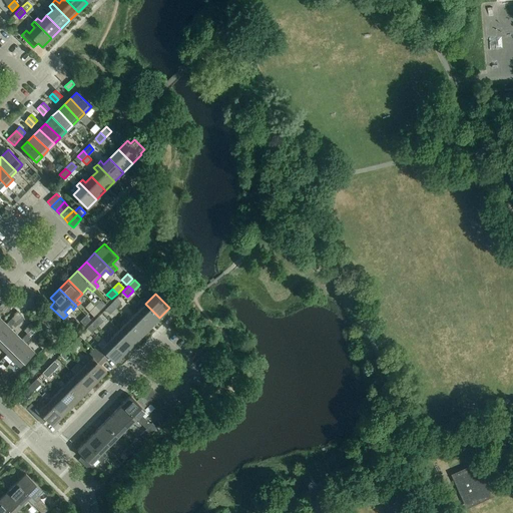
[(116,298),(110,304),(115,309),(121,303),(116,298)]
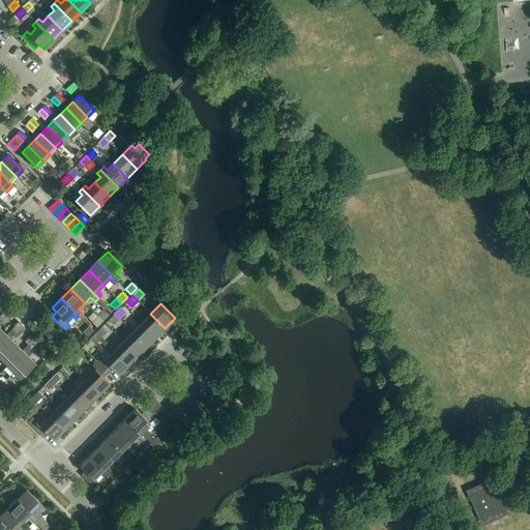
[(0,322),(2,320),(8,313),(5,310),(0,315),(0,322)]
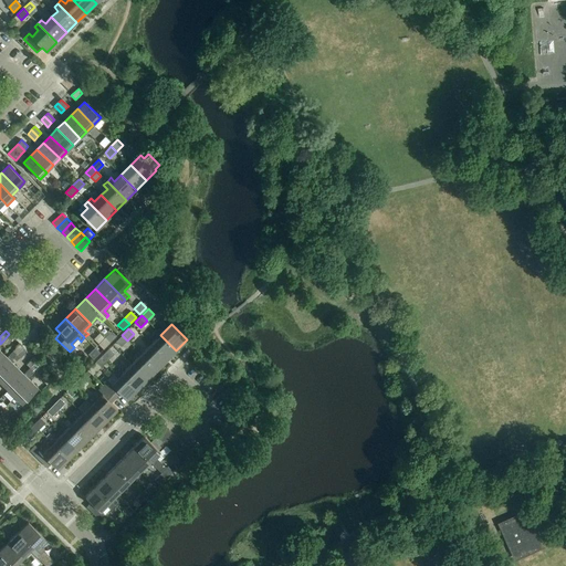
[(112,331),(105,337),(109,343),(116,336),(112,331)]
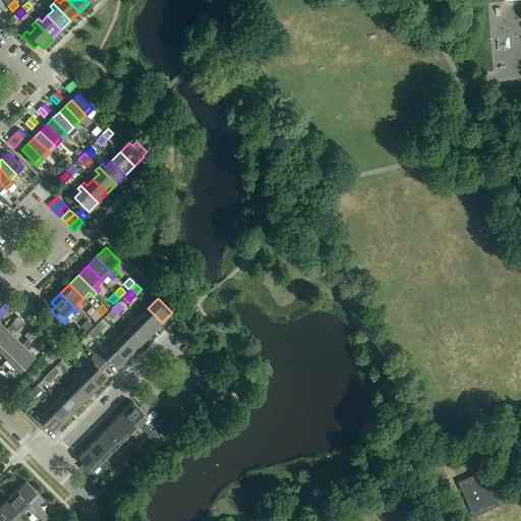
[(138,317),(153,332),(162,323),(148,308),(143,304),(140,307),(145,311),(138,317)]
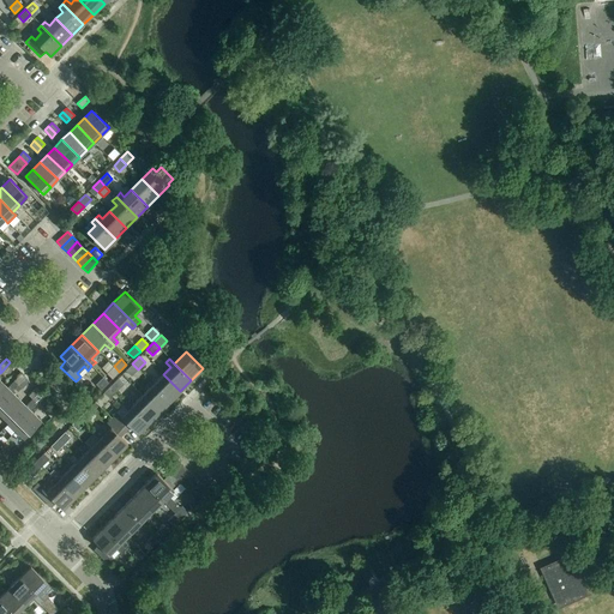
[(2,371),(7,374),(14,367),(10,362),(2,371)]
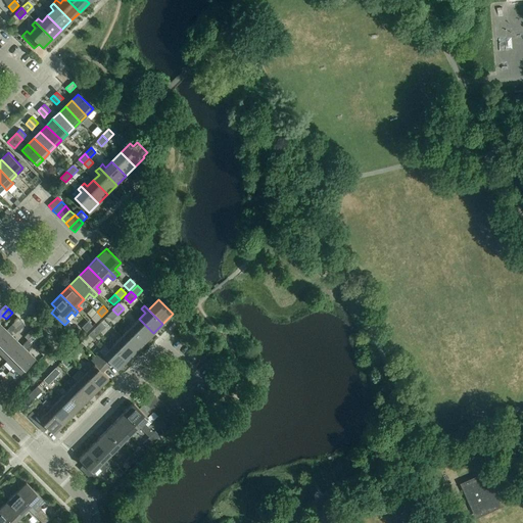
[(117,315),(112,310),(107,316),(111,321),(117,315)]
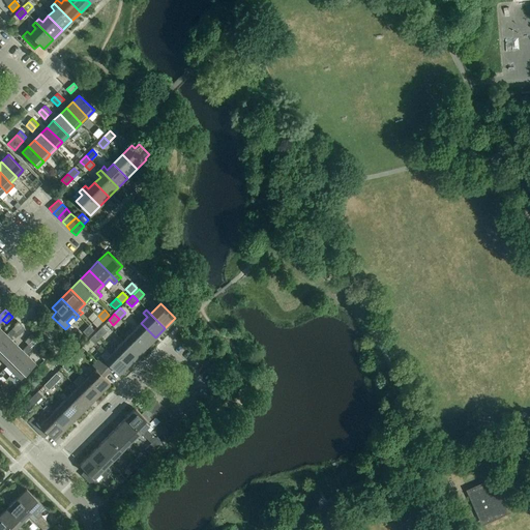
[(102,321),(98,316),(92,322),(96,327),(102,321)]
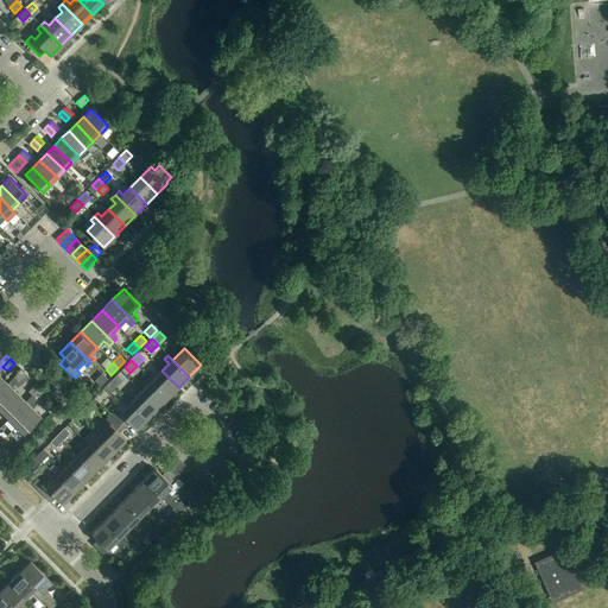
[(0,384),(0,398),(11,387),(12,387),(18,381),(17,381),(25,374),(20,369),(7,384),(4,380),(0,384)]
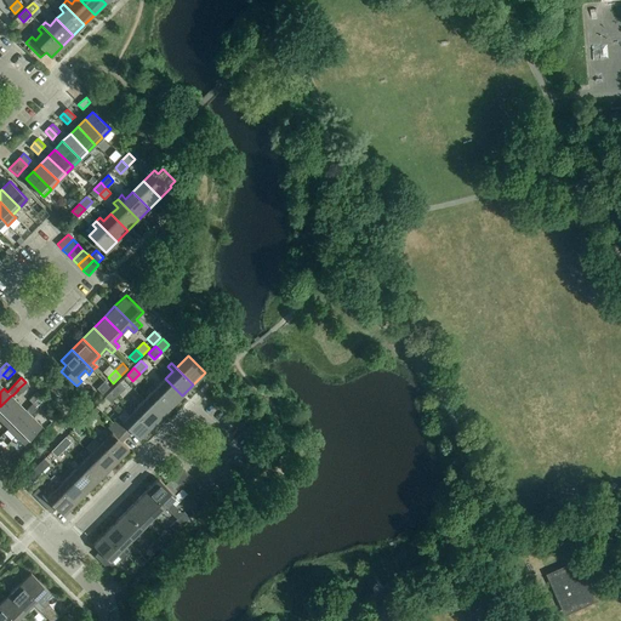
[(154,389),(172,405),(182,396),(165,379),(154,389)]
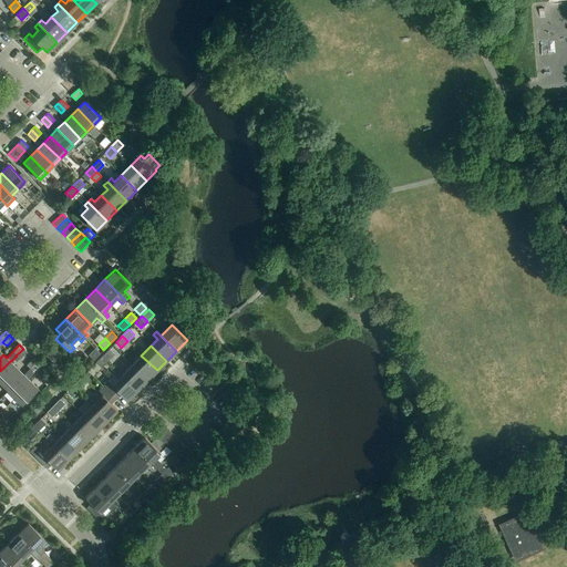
[(88,356),(93,360),(100,353),(94,348),(88,356)]
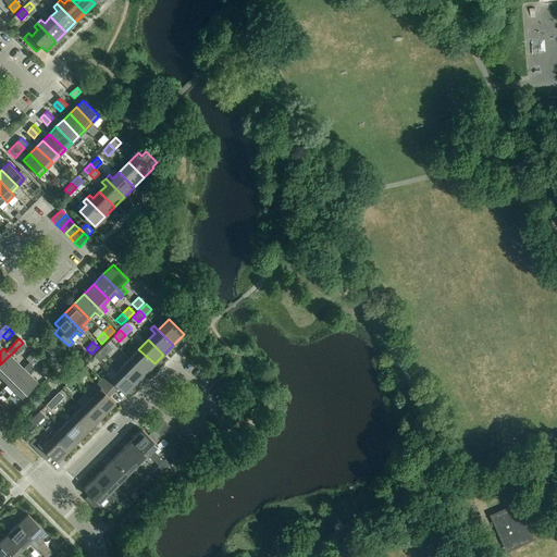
[(15,349),(16,349),(20,353),(26,346),(23,343),(15,349)]
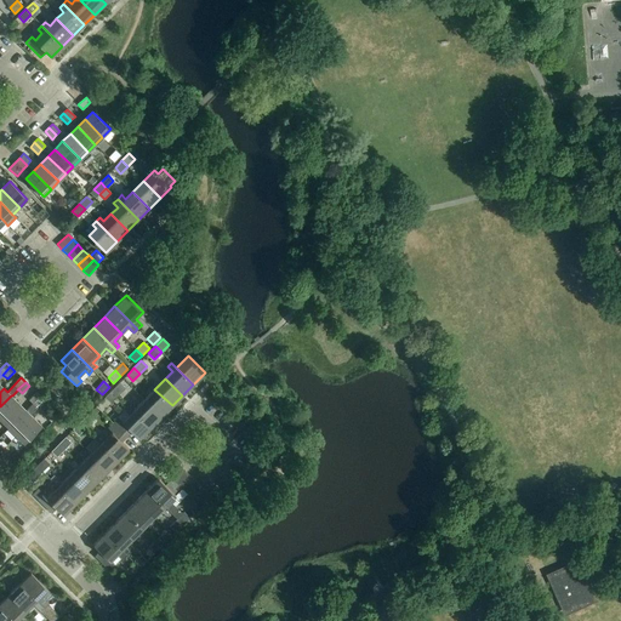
[(119,382),(112,389),(118,396),(125,388),(119,382)]
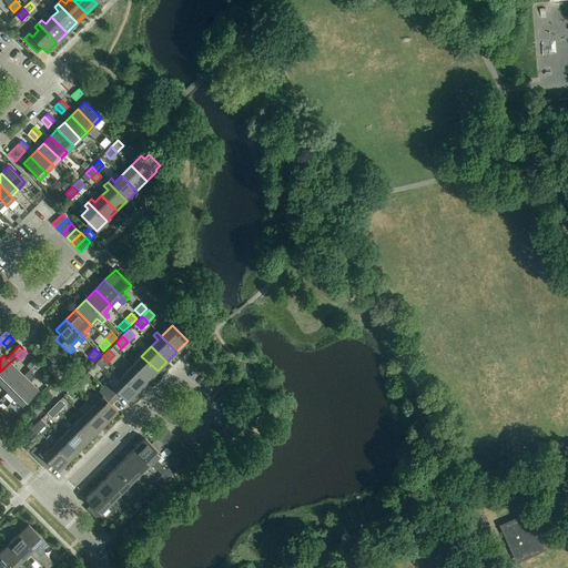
[(95,363),(101,368),(108,362),(102,356),(95,363)]
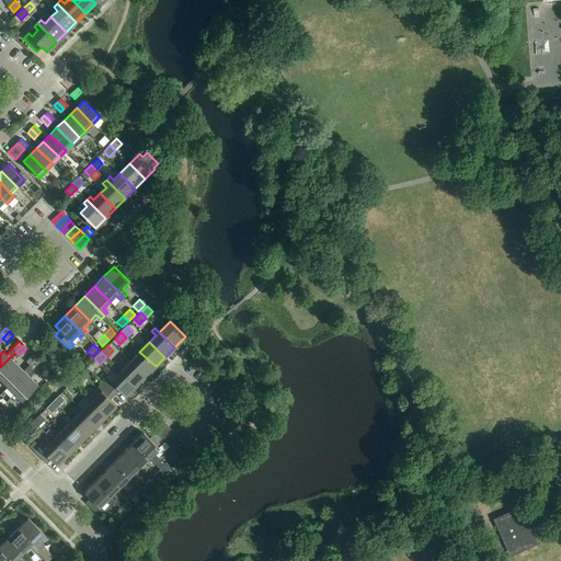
[(130,361),(146,376),(156,366),(139,352),(130,361)]
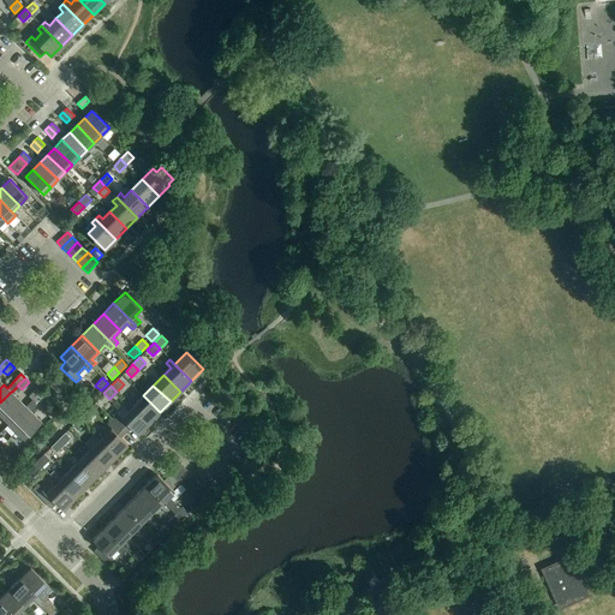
[(33,400),(40,393),(36,389),(29,396),(33,400)]
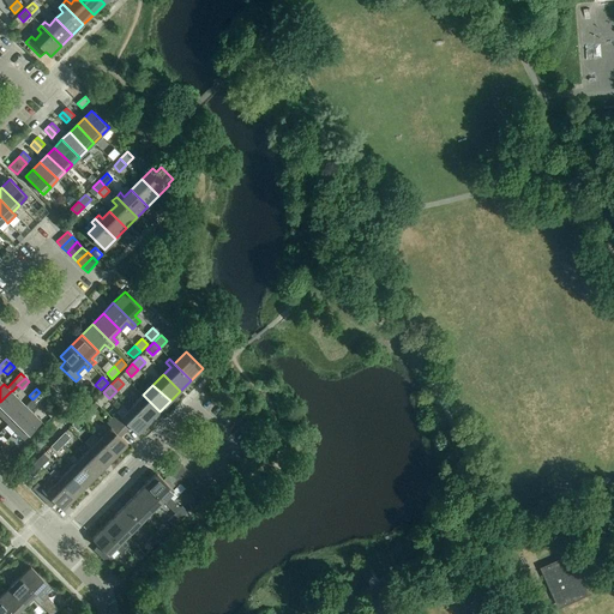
[(0,402),(0,415),(1,416),(18,398),(12,391),(11,391),(0,402)]
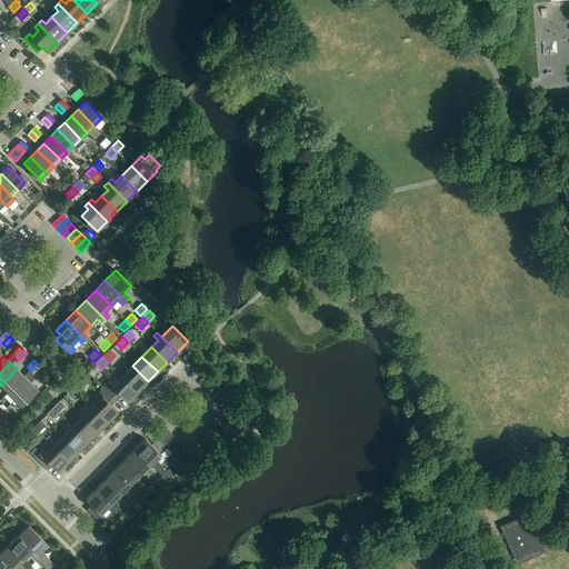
[(8,392),(15,399),(31,382),(28,379),(33,373),(40,367),(37,363),(30,370),(23,376),(25,376),(8,392)]
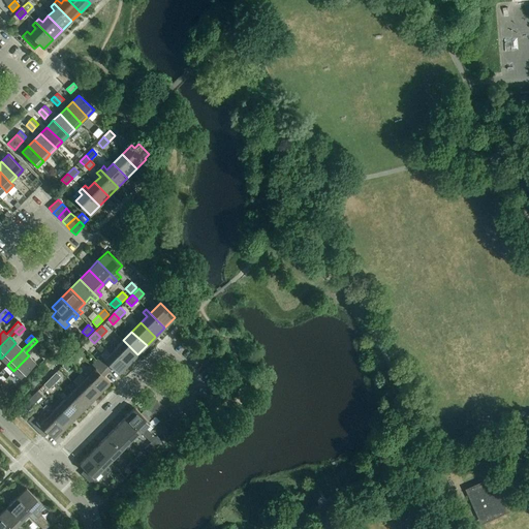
[(114,349),(128,364),(137,354),(123,340),(114,349)]
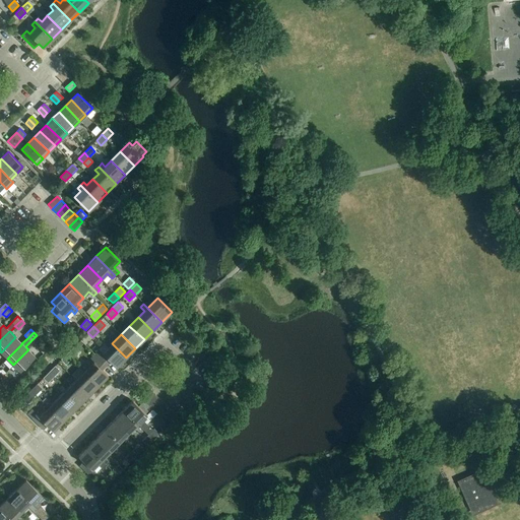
[(1,352),(7,359),(22,343),(21,343),(15,337),(1,352)]
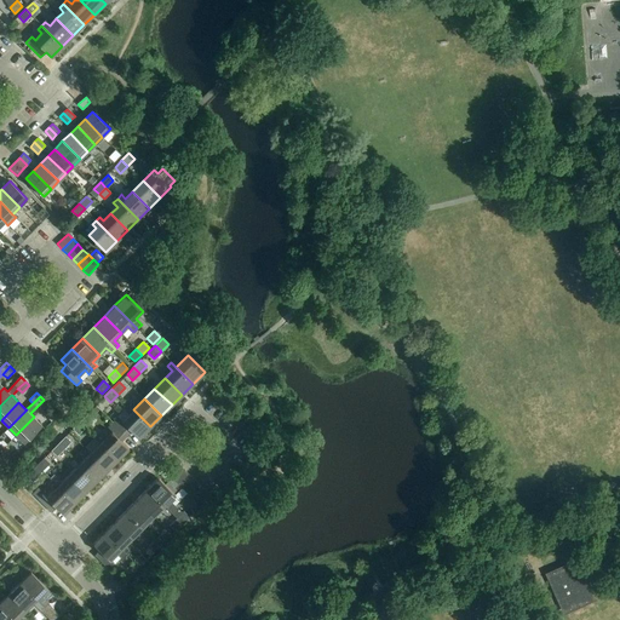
[(118,418),(113,423),(127,436),(132,431),(139,438),(150,426),(133,409),(128,405),(124,408),(130,414),(121,422),(118,418)]
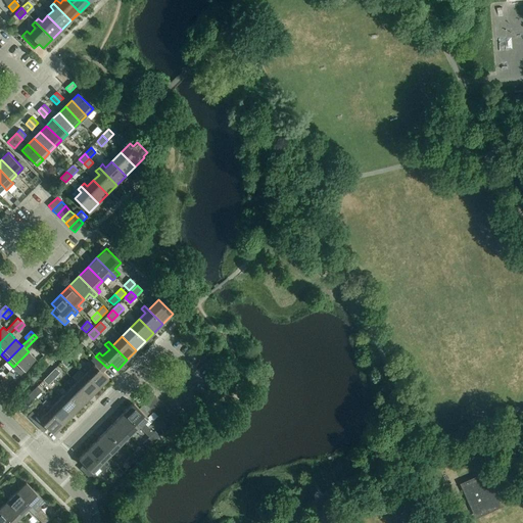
[(84,345),(81,342),(76,348),(79,351),(84,345)]
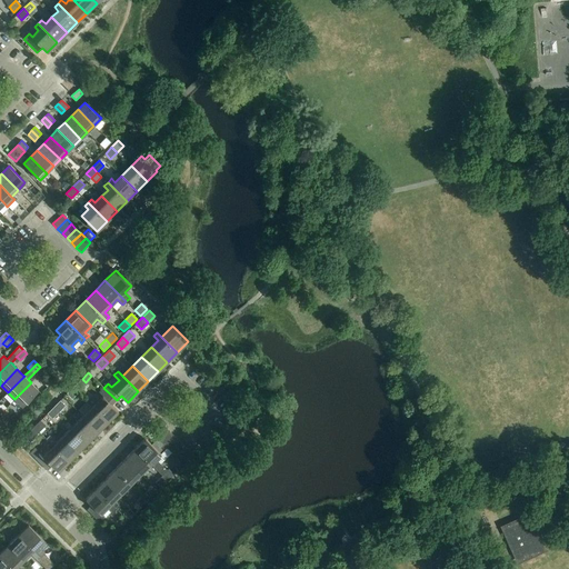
[(40,380),(47,387),(50,383),(43,377),(40,380)]
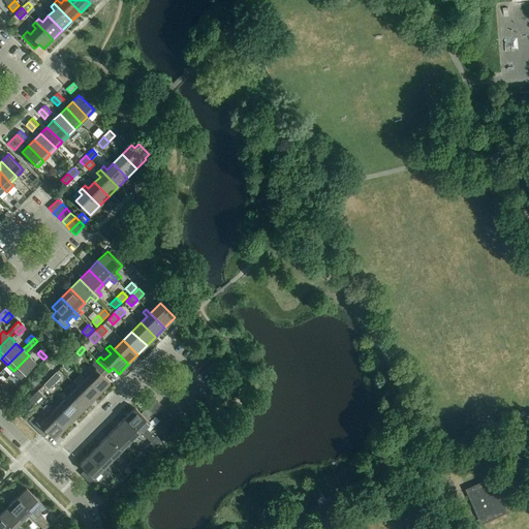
[(74,353),(68,360),(72,365),(79,359),(74,353)]
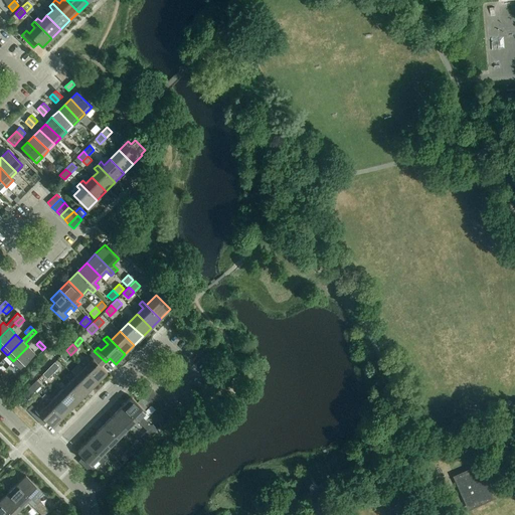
[(28,346),(13,361),(20,367),(34,353),(28,346)]
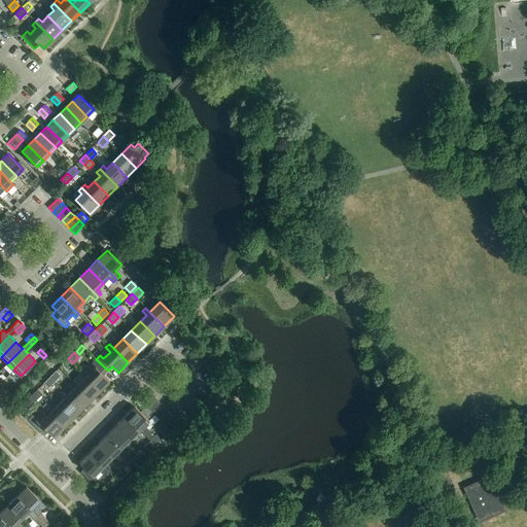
[(72,363),(68,358),(62,364),(67,370),(72,363)]
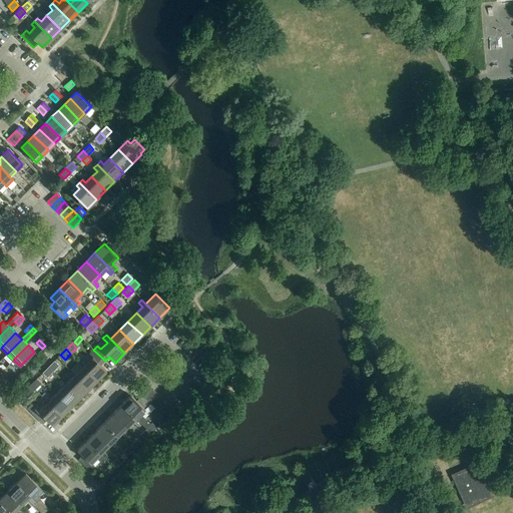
[(83,367),(97,380),(106,371),(100,365),(105,361),(93,350),(89,354),(92,357),(86,363),(82,359),(79,363),(83,367)]
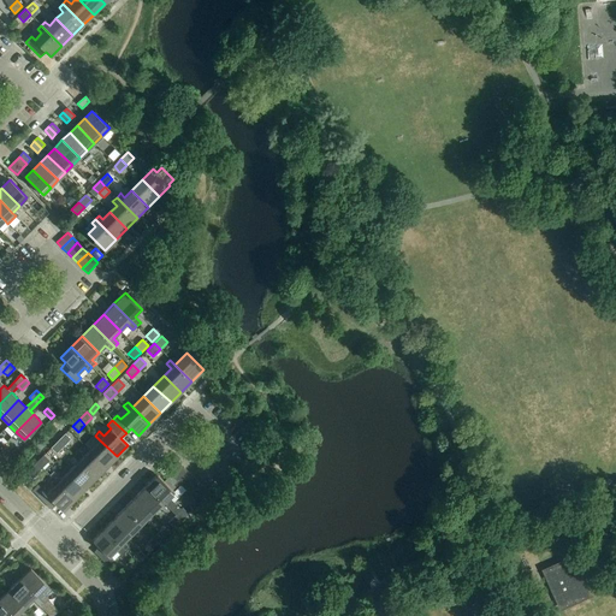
[(65,433),(58,440),(64,446),(70,439),(65,433)]
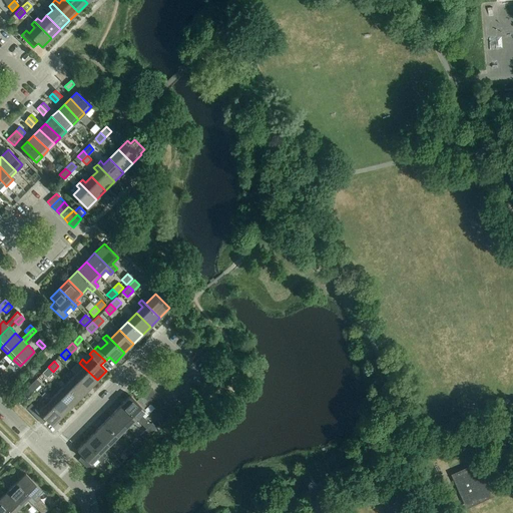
[(53,372),(48,367),(42,373),(47,378),(53,372)]
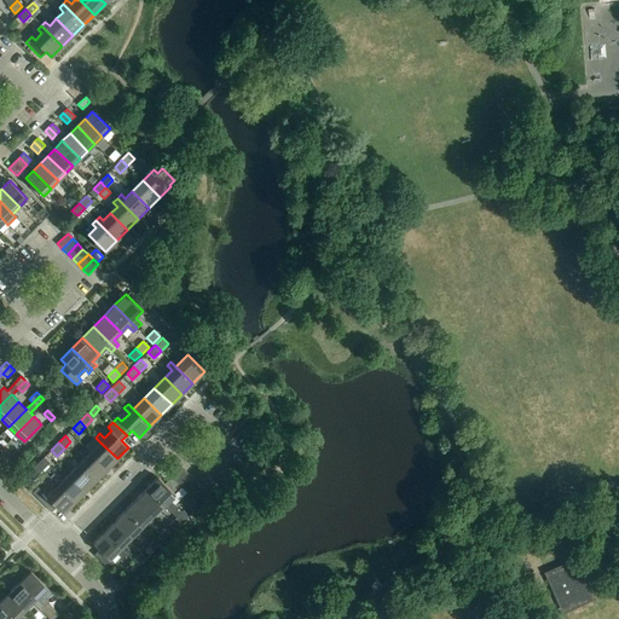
[(100,443),(90,452),(106,469),(117,458),(100,443)]
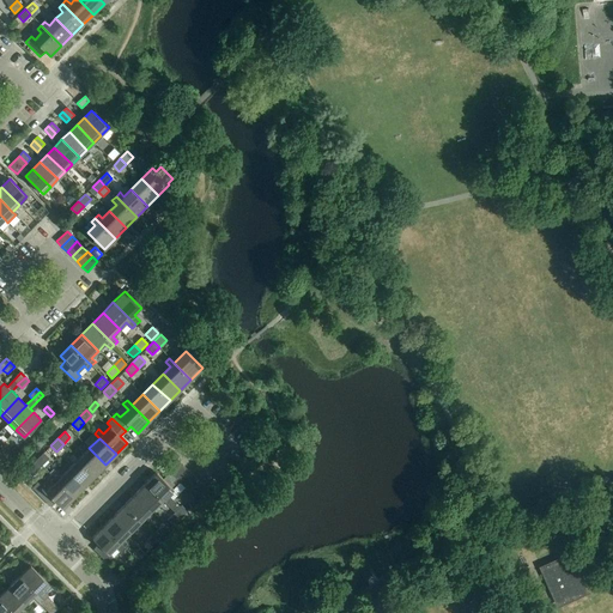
[(89,448),(78,459),(95,475),(105,465),(89,448)]
